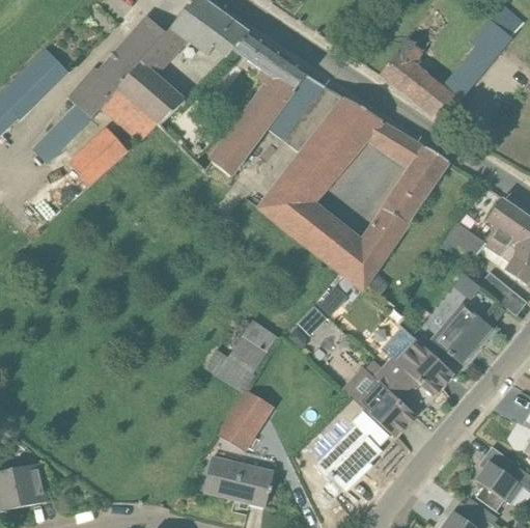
[(191,0),(166,32),(146,15),(98,67),(95,65),(67,95),(75,102),(89,115),(103,101),(139,134),(154,117),(161,123),(183,102),(178,96),(157,75),(192,33),(226,61),(235,50),(249,33),(203,0),(191,0)]
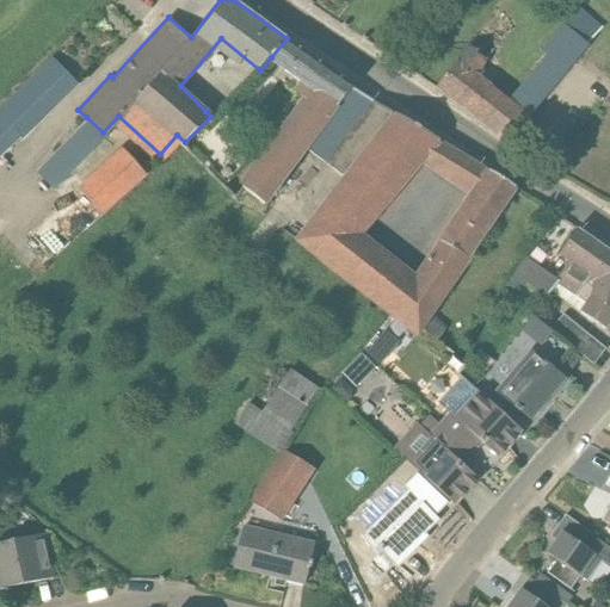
[(509,141),(599,23),(580,6),(566,23),(564,20),(541,48),(547,53),(509,98),(487,125),(509,141)]
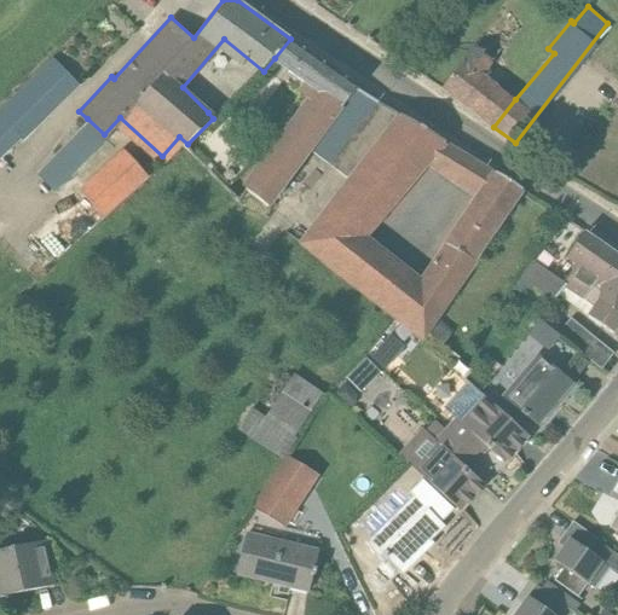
[(309,98),(243,185),(248,189),(271,207),(312,151),(358,88),(358,87),(329,67),(306,50),(290,39),(276,58),(292,69),(306,79),(317,87),(313,91),(309,98)]
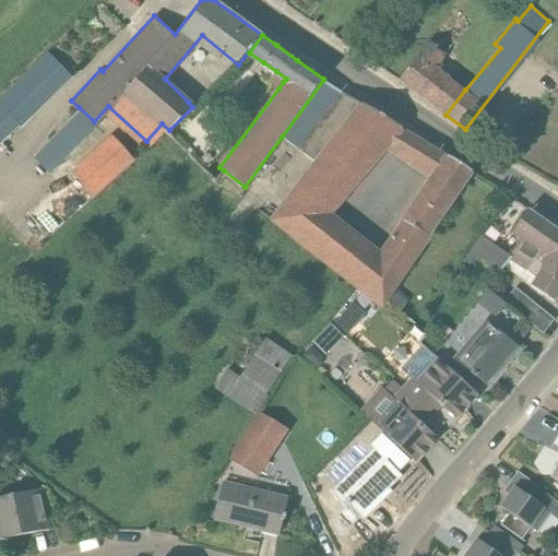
[(418,55),(413,62),(400,79),(418,93),(438,67),(449,50),(429,36),(417,54),(418,55)]
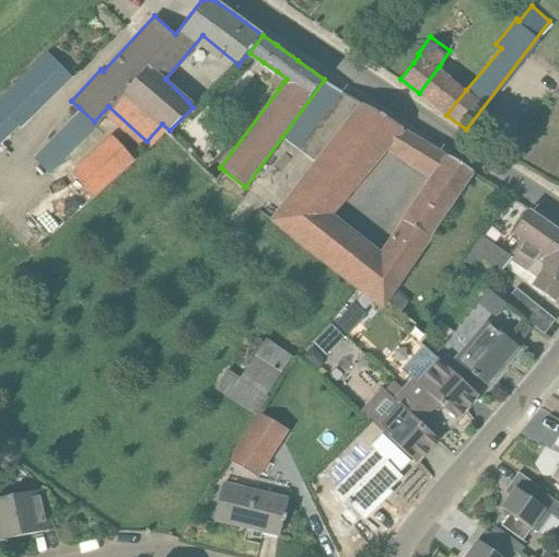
[(73,76),(61,62),(48,50),(0,99),(0,143),(20,125),(22,127),(48,102),(48,101),(73,76)]
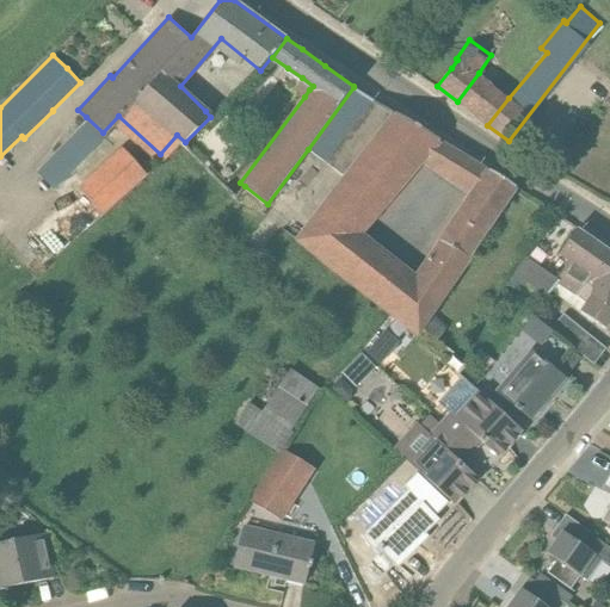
[(479,73),(457,101),(476,116),(498,90),(479,73)]
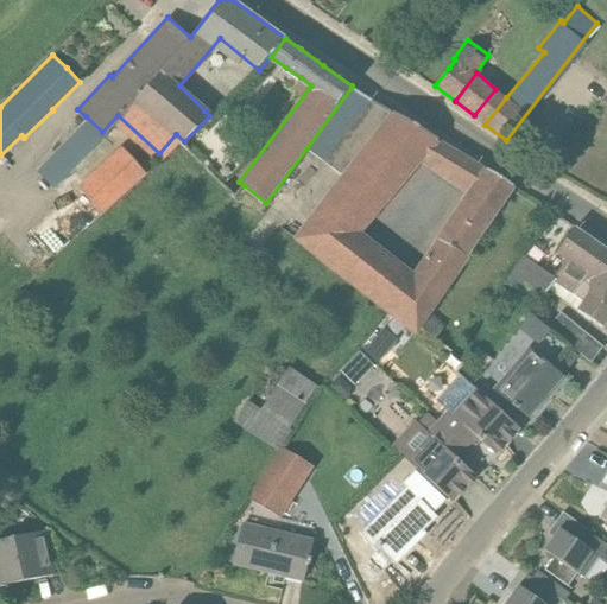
[(352,87),(307,148),(324,161),(372,99),(370,97),(352,87)]
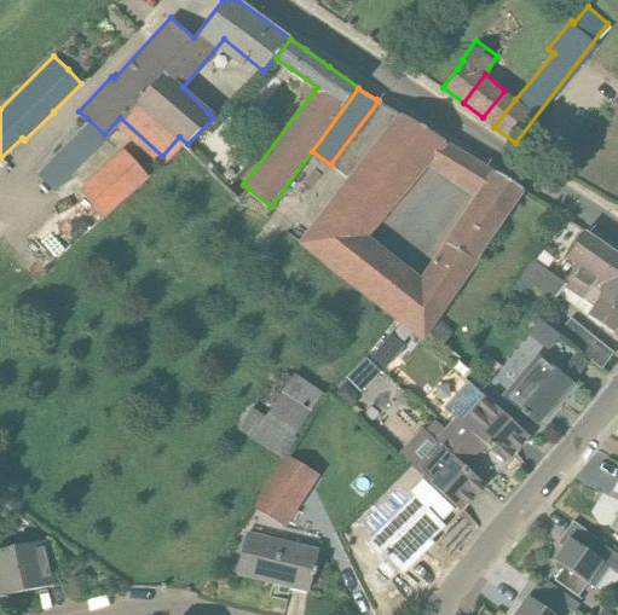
[(446,140),(410,120),(402,115),(379,100),(330,164),(348,177),(299,242),(425,340),(429,332),(440,317),(478,261),(477,260),(523,189),(496,172),(495,173),(479,197),(477,196),(421,276),(370,236),(429,166),(454,180),(469,156),(445,141),(446,140)]
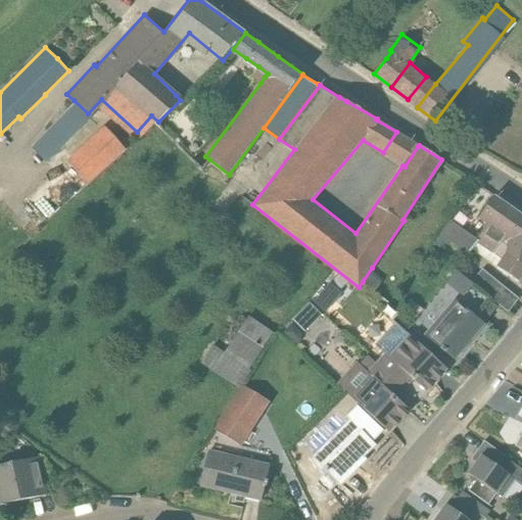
[(48,157),(88,113),(74,100),(34,144),(48,157)]
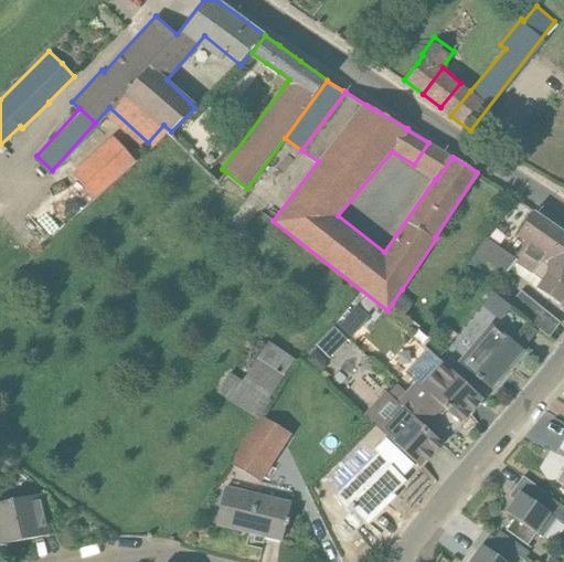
[(114,135),(73,171),(96,198),(137,160),(114,135)]
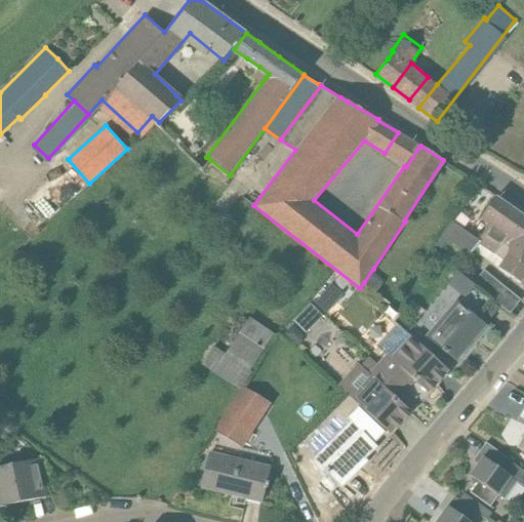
[(493,223),(480,239),(453,219),(442,234),(471,254),(480,242),(493,252),(522,214),(495,197),(484,215),(493,223)]
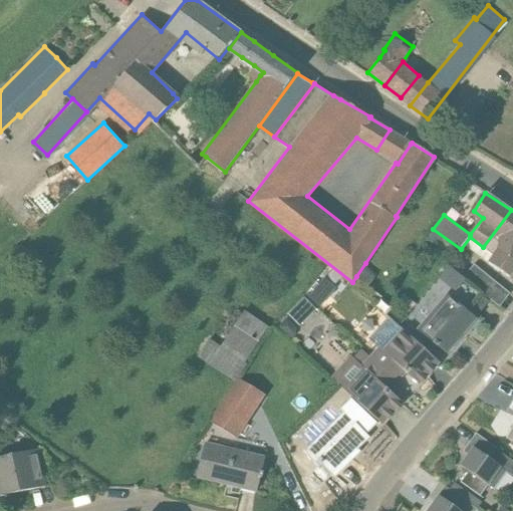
[(510,276),(512,271),(512,211),(511,210),(483,247),(494,256),(491,260),(510,276)]
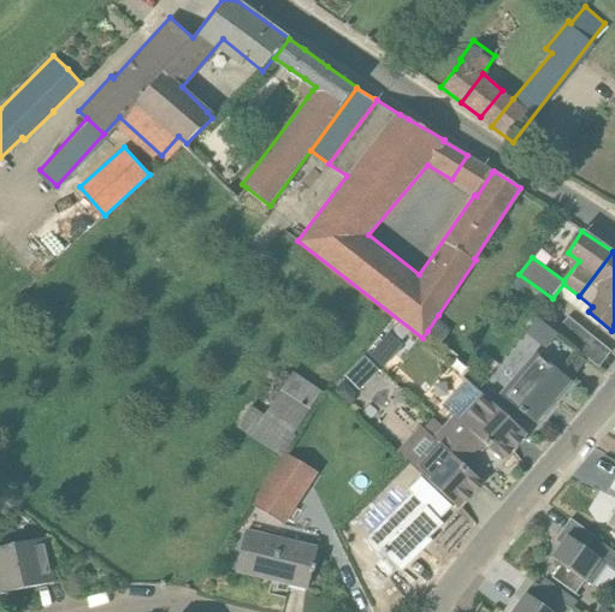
[(571,338),(583,348),(593,334),(569,314),(557,327),(571,338)]
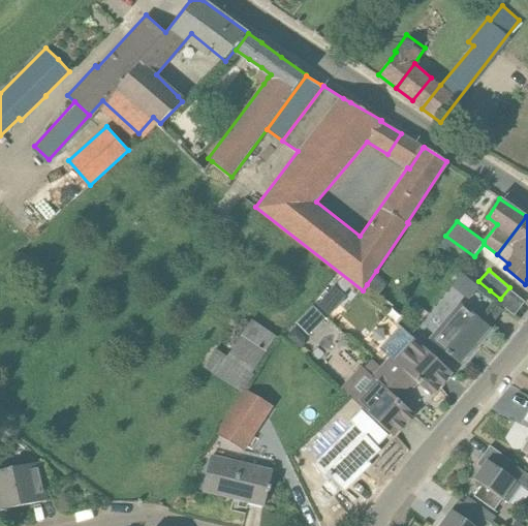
[(376,271),(367,284),(380,295),(390,281),(376,271)]
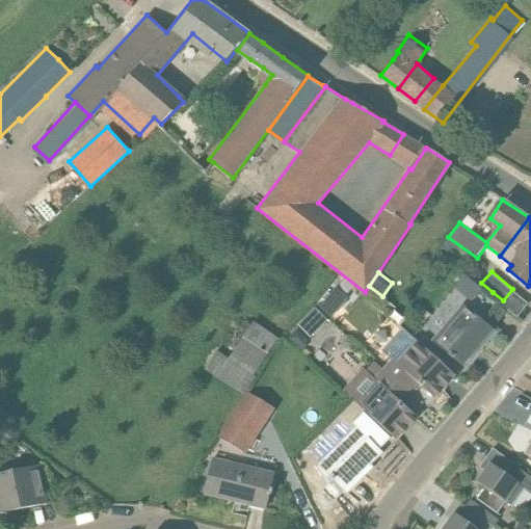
[(321,294),(332,308),(351,294),(340,280),(321,294)]
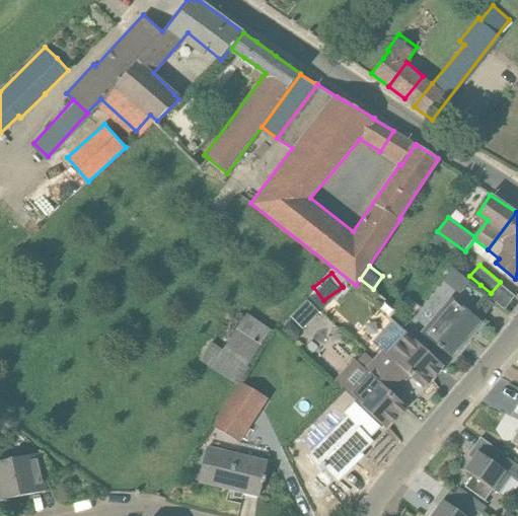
[(306,326),(325,308),(311,293),(292,311),(306,326)]
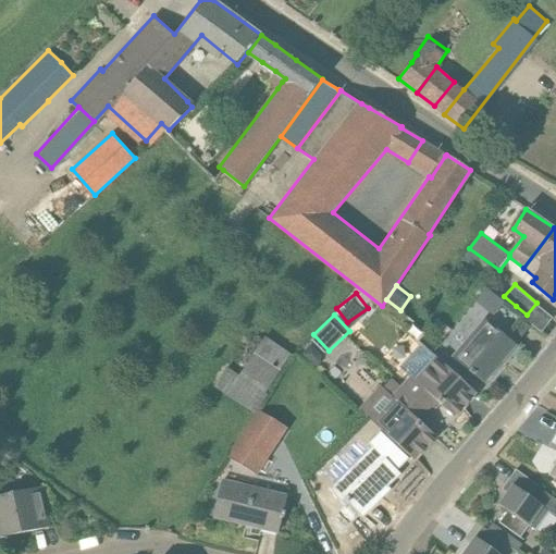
[(454,356),(484,382),(490,386),(506,366),(502,361),(516,344),(484,318),(454,356)]
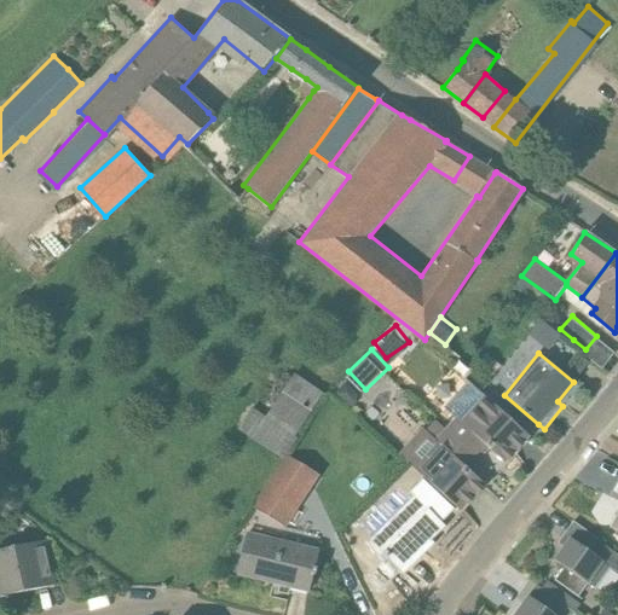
[(577,378),(589,361),(578,353),(566,371),(577,378)]
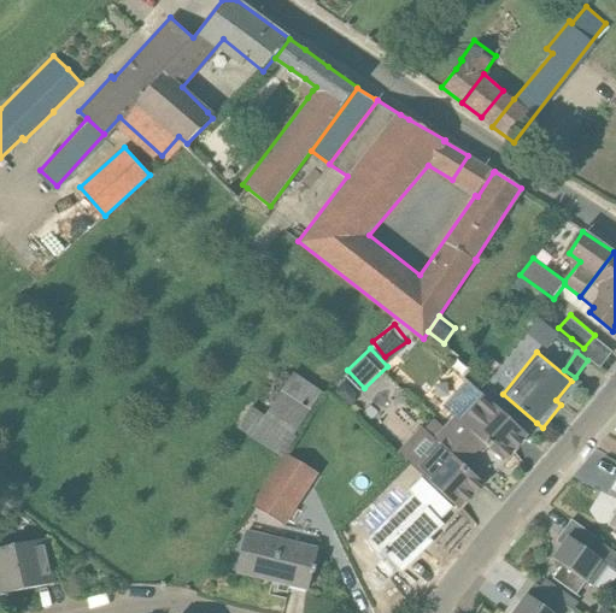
[(467,377),(470,381),(480,389),(486,381),(473,370),(467,377)]
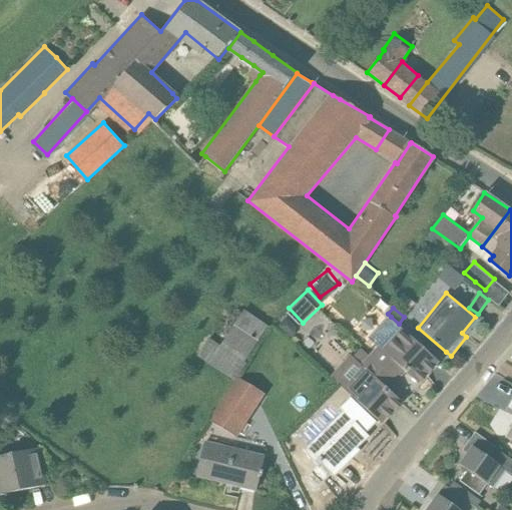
[(244,361),(269,325),(244,309),(220,345),(209,337),(197,355),(236,380),(247,363),(244,361)]
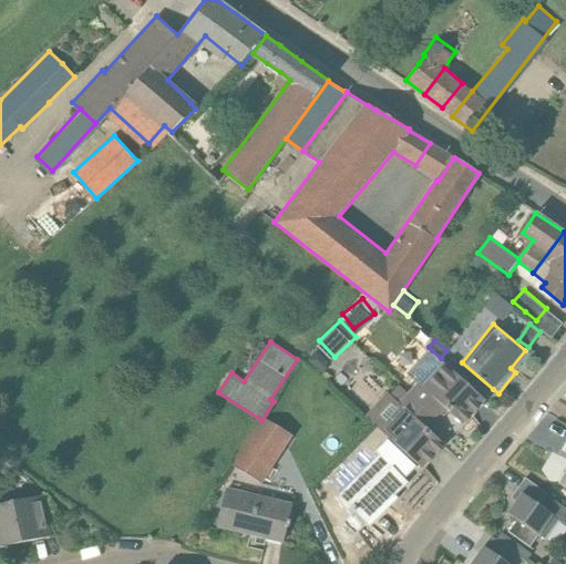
[(430,348),(408,372),(410,375),(421,383),(412,392),(411,395),(440,421),(441,420),(444,417),(450,411),(464,424),(486,400),(448,363),(441,358),(432,350),(430,348)]
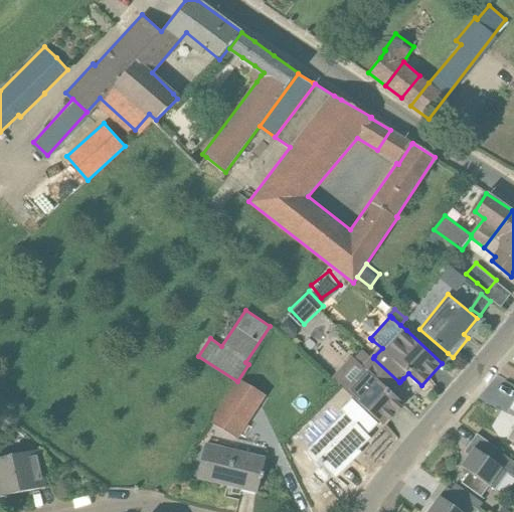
[(351,355),(332,377),(348,393),(384,425),(405,403),(391,391),(399,382),(373,358),(365,367),(354,357),(351,355)]
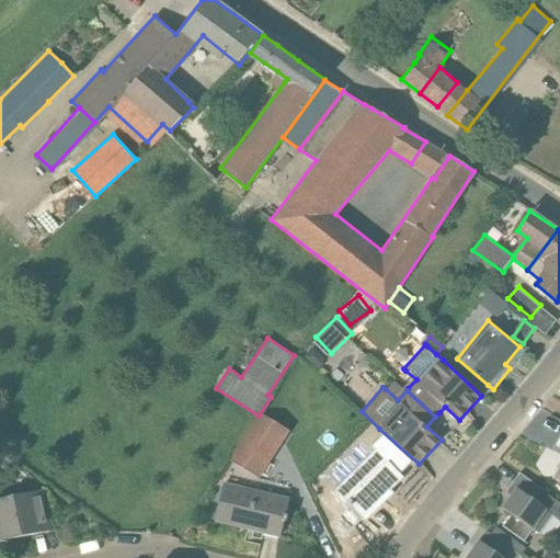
[(290,430),(262,412),(231,460),(260,477),(290,430)]
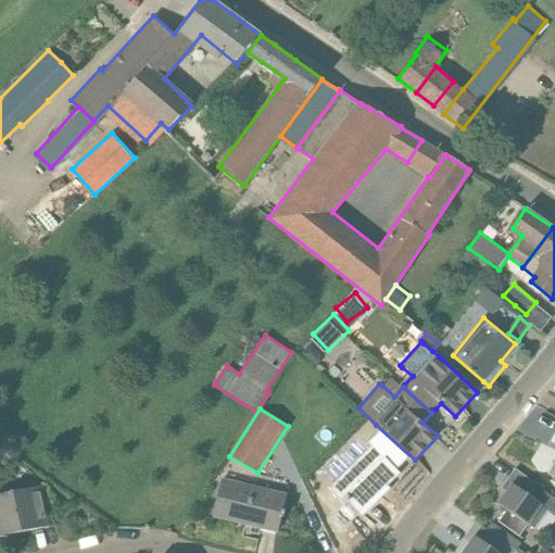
[(360,512),(400,473),(374,445),(331,487),(341,498),(340,499),(345,503),(348,500),(360,512)]
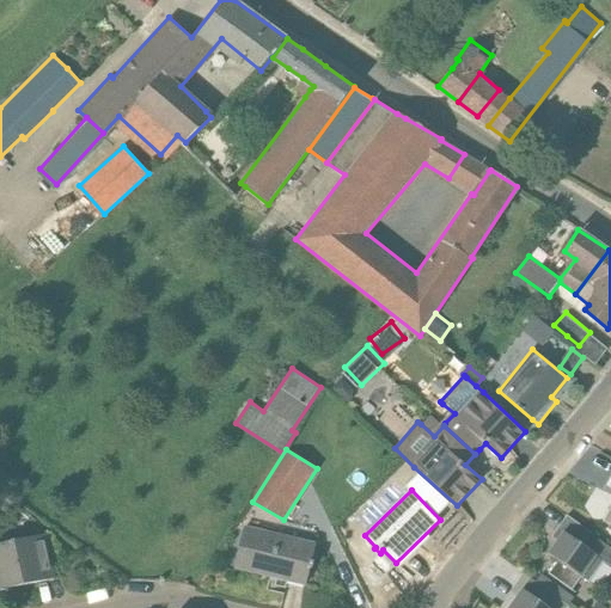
[(234,564),(306,582),(311,566),(312,567),(313,560),(312,559),(316,545),(244,527),(234,564)]
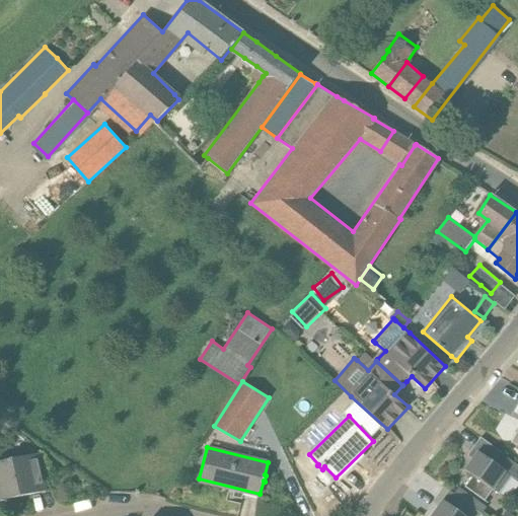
[(472,458),(465,468),(473,474),(466,485),(486,499),(493,489),(500,493),(512,474),(515,476),(517,473),(517,463),(504,453),(504,452),(501,450),(495,459),(478,450),(472,458)]
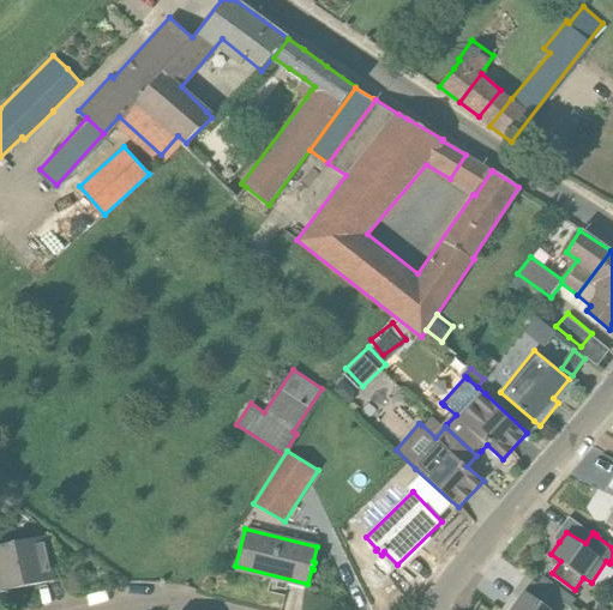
[(44,535),(0,544),(0,589),(0,591),(24,586),(55,579),(54,573),(48,549),(44,535)]
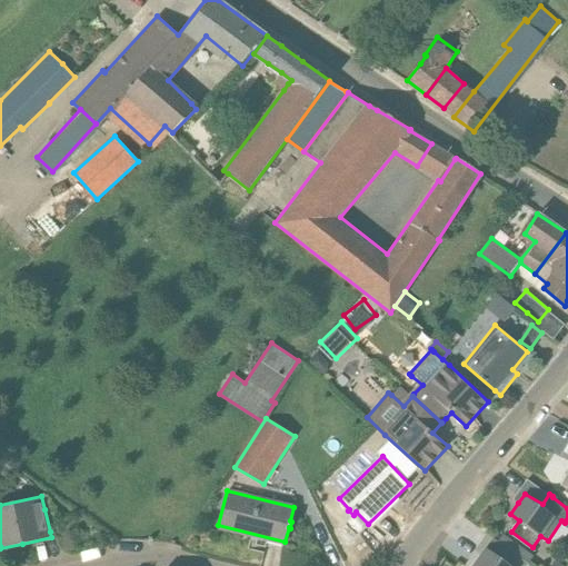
[(481,554),(472,565),(535,565),(532,564),(527,560),(488,533),(480,544),(476,550),(481,554)]
